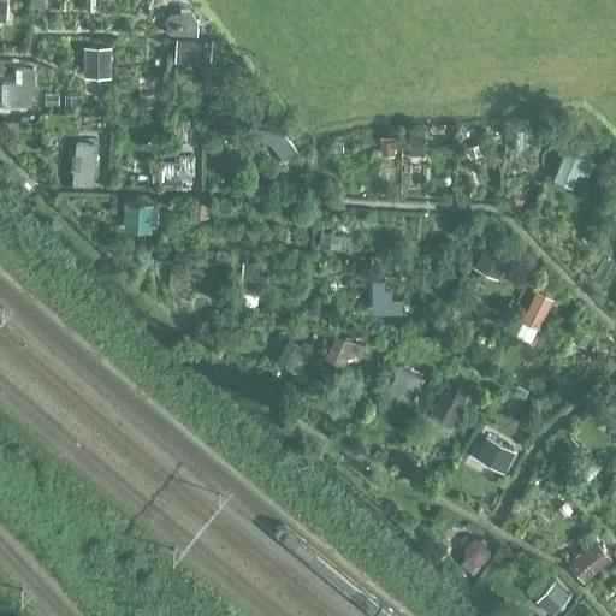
[(169,16),(169,30),(172,34),(199,35),(199,19),(194,13),(172,12),(169,16)]
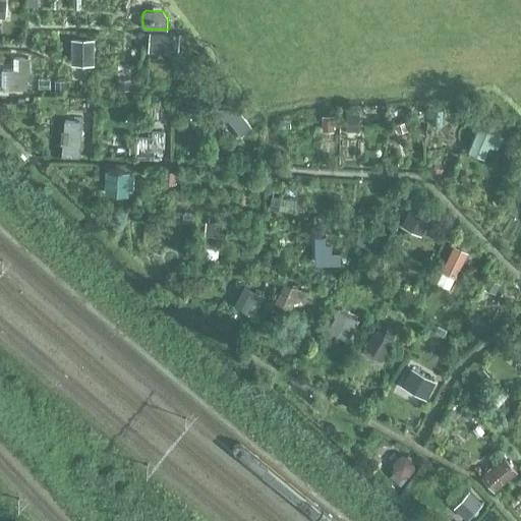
[(179,35),(151,33),(150,50),(178,51),(179,35)]
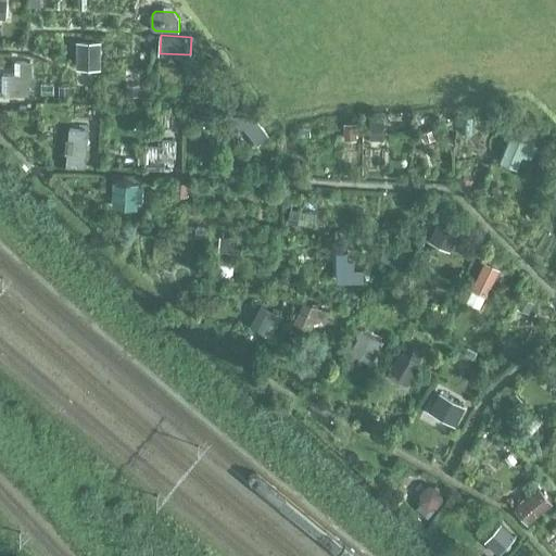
[(99,67),(99,45),(78,45),(78,67),(99,67)]
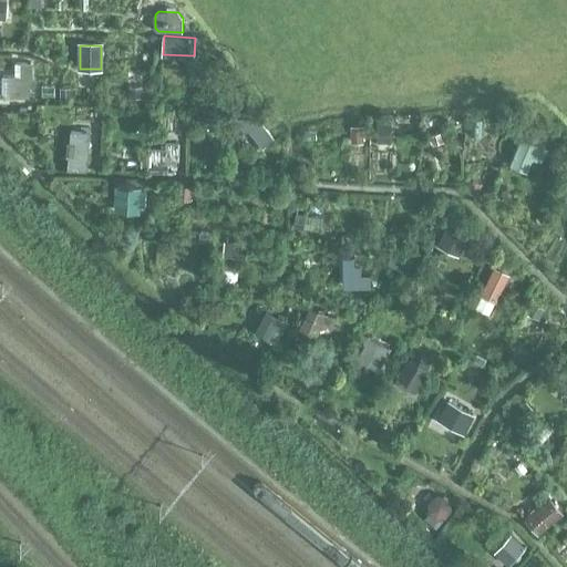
[(29,96),(28,76),(31,76),(31,63),(20,63),(20,76),(8,76),(9,96),(29,96)]
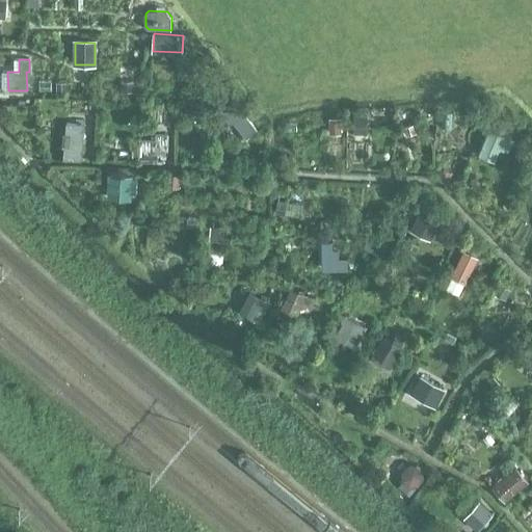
[(134,81),(122,81),(122,91),(134,91),(134,81)]
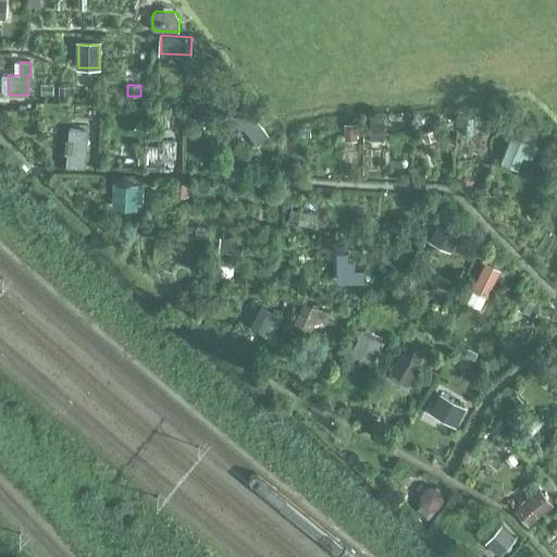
[(269,136),(258,122),(240,116),(232,118),(234,130),(243,128),(247,131),(258,145),(269,136)]
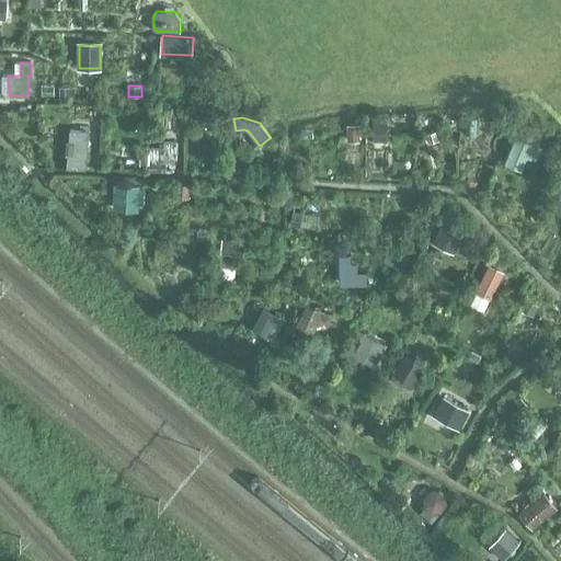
[(386,123),(373,123),(373,140),(386,140),(386,123)]
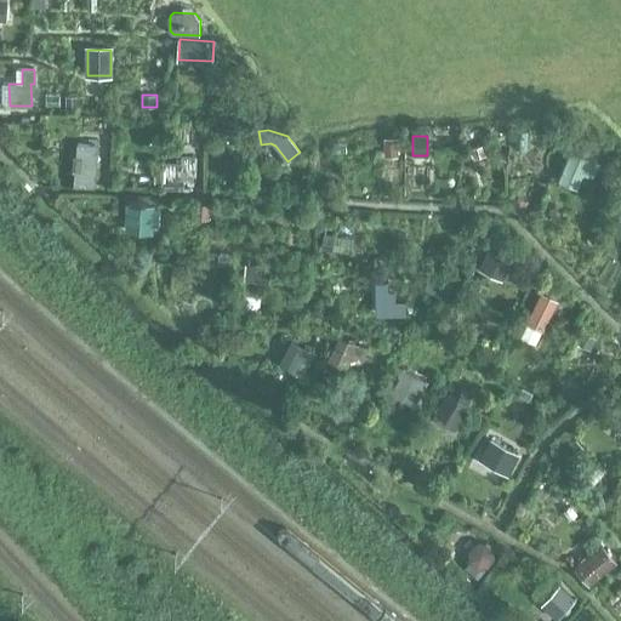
[(397,138),(383,138),(385,157),(398,157),(397,138)]
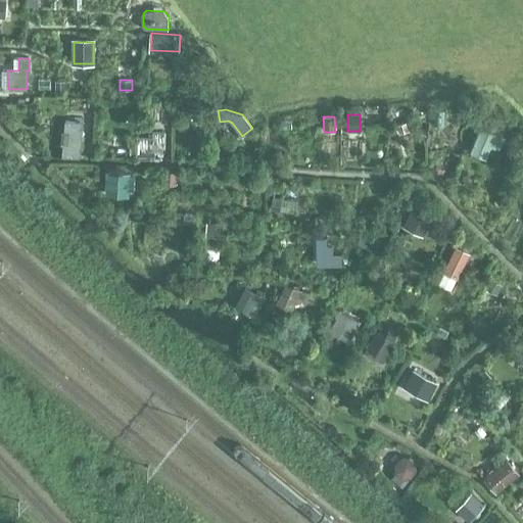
[(294,117),(285,120),(286,128),(295,127),(294,117)]
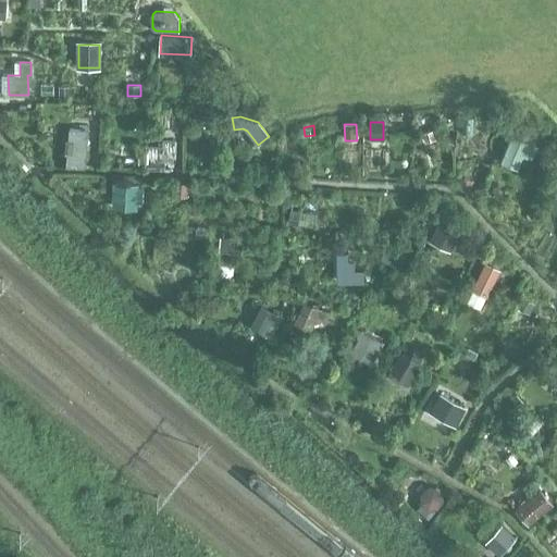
[(69,128),(67,139),(73,139),(72,152),(66,152),(66,164),(83,165),(85,130),(69,128)]
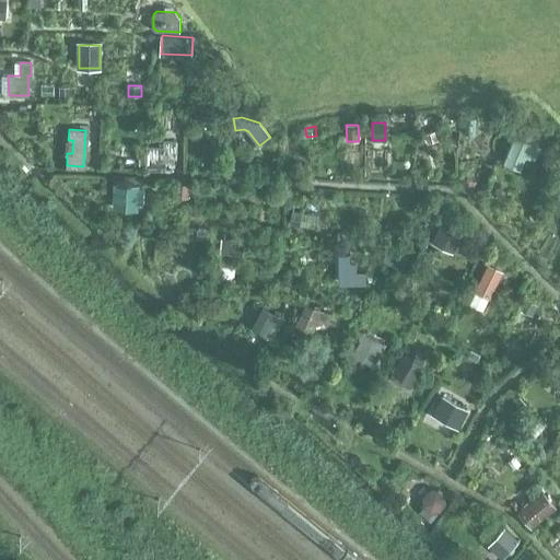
[(538,148),(514,138),(504,162),(521,168),(526,155),(534,159),(538,148)]
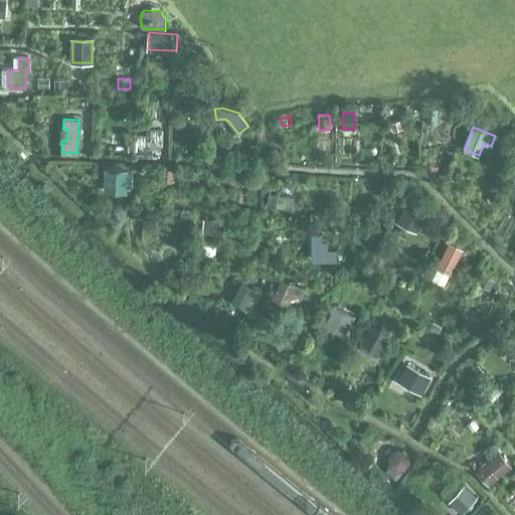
[(151,130),(151,134),(136,133),(134,153),(150,154),(150,147),(159,148),(160,130),(151,130)]
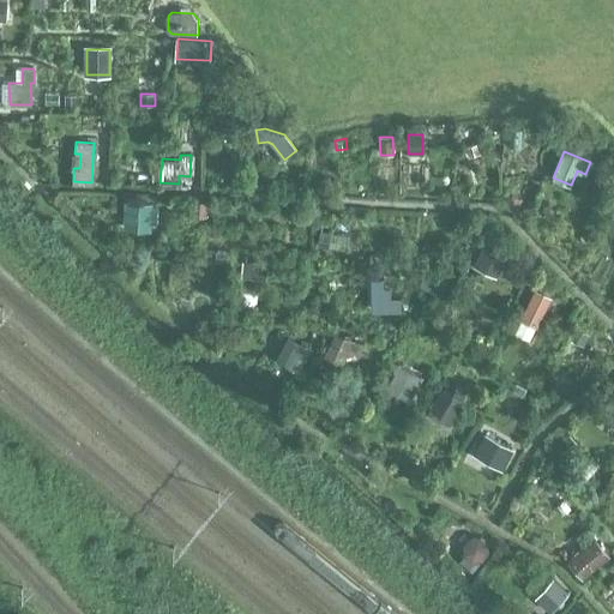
[(194,203),(194,216),(206,216),(206,204),(194,203)]
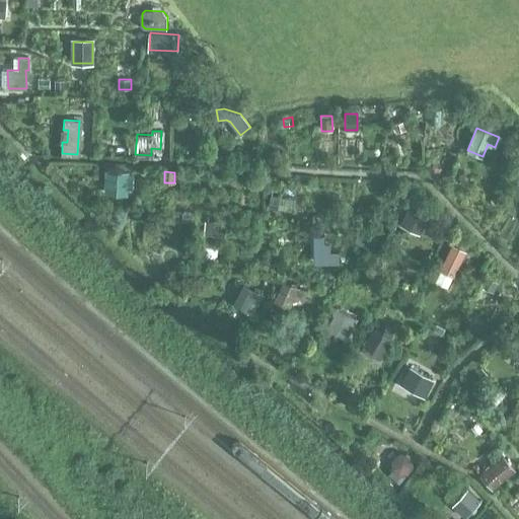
[(128,173),(107,172),(106,193),(127,194),(127,188),(131,188),(132,175),(128,175),(128,173)]
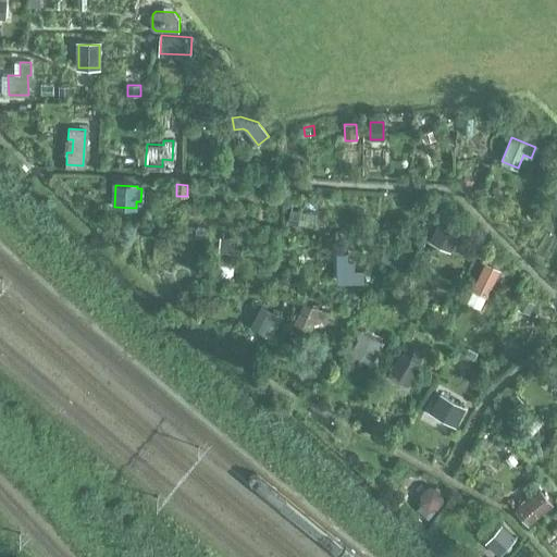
[(455,237),(459,229),(440,219),(429,240),(445,248),(450,235),(455,237)]
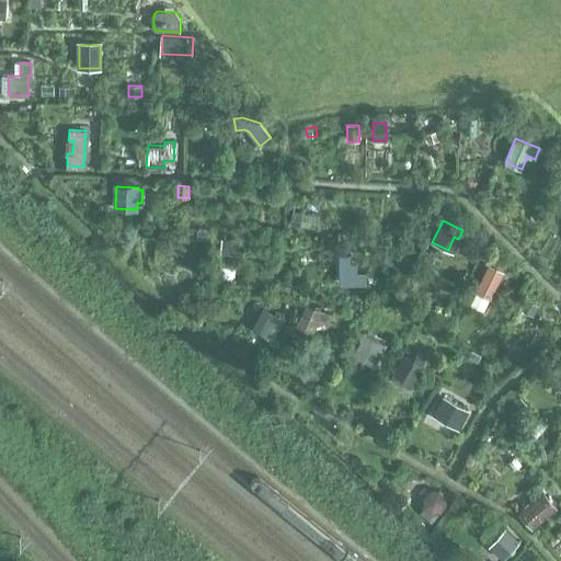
[(245,240),(241,240),(241,241),(222,240),(222,253),(244,255),(245,240)]
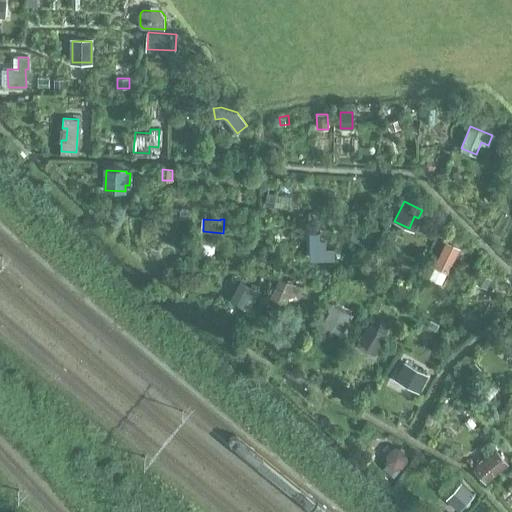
[(313,242),(313,257),(330,257),(330,256),(334,256),(334,252),(330,251),(326,250),(326,242),(319,242),(319,233),(314,233),(314,242),(313,242)]
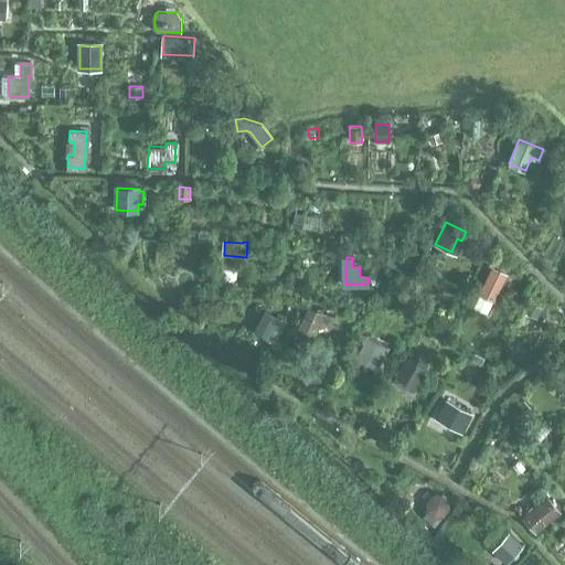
[(504,276),(491,269),(480,294),(493,300),(504,276)]
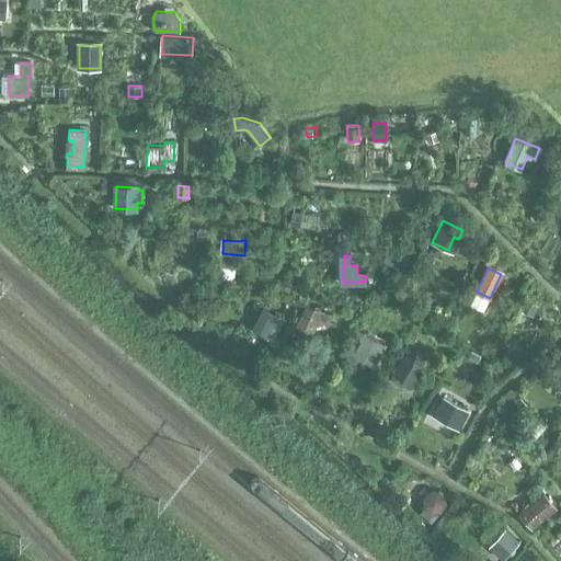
[(533,313),(535,311),(540,315),(542,310),(525,300),(521,307),(533,313)]
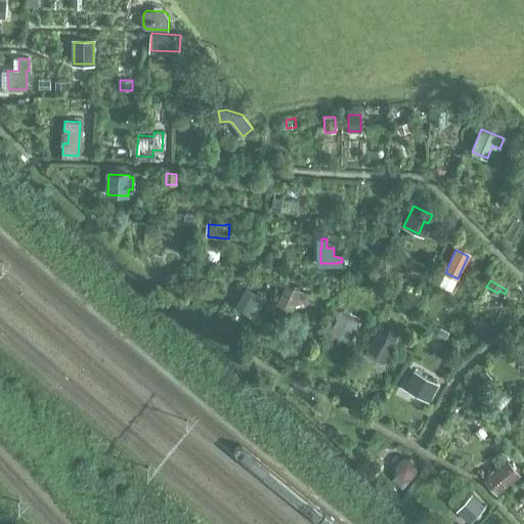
[(294,287),(285,284),(276,300),(293,306),(297,298),(306,301),(310,290),(299,289),(299,285),(295,284),(294,287)]
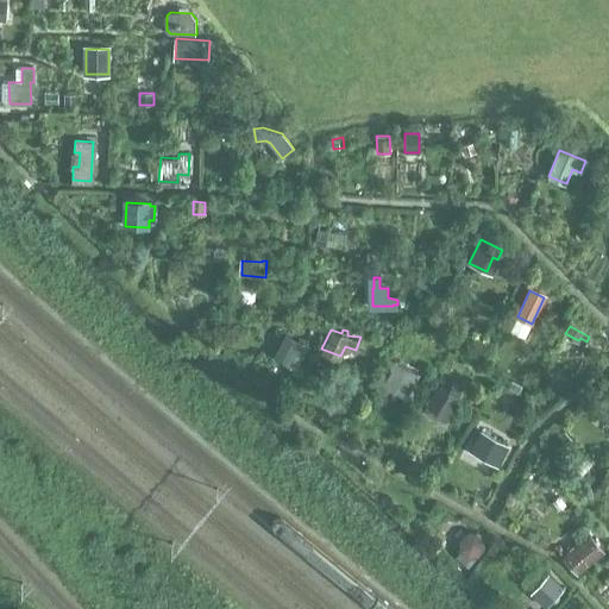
[(287,336),(276,358),(297,369),(308,347),(287,336)]
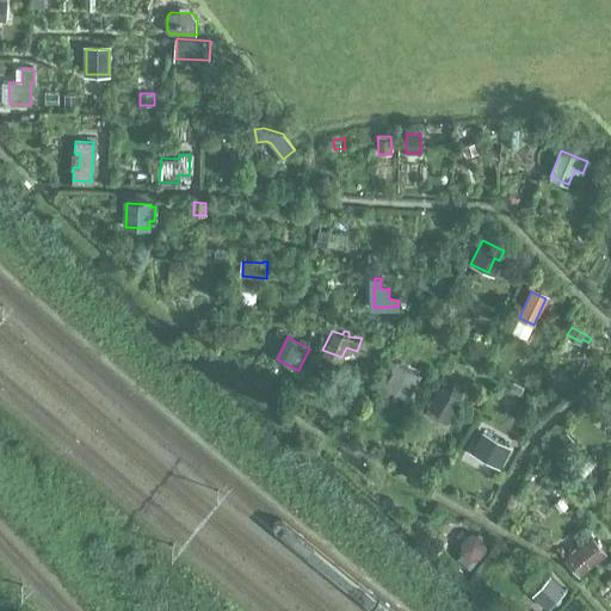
[(399,368),(389,384),(409,396),(419,380),(399,368)]
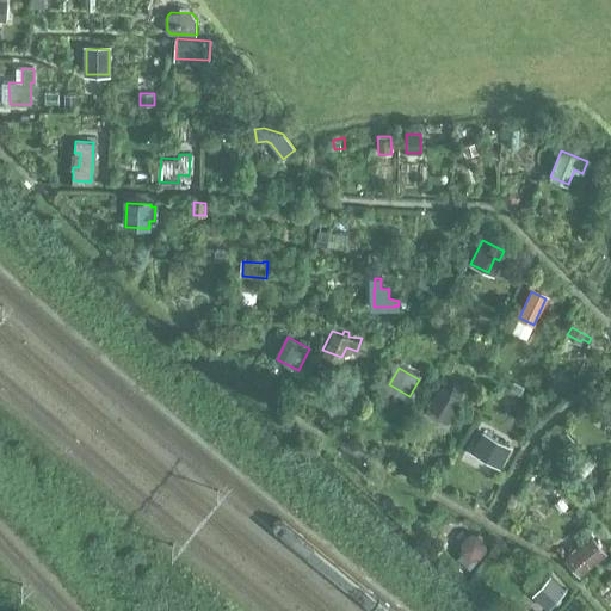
[(452,389),(449,395),(440,389),(427,412),(446,423),(462,394),(452,389)]
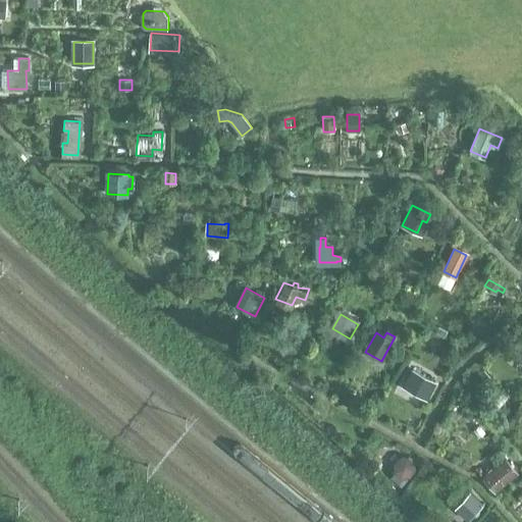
[(521,362),(521,336),(511,356),(521,362)]
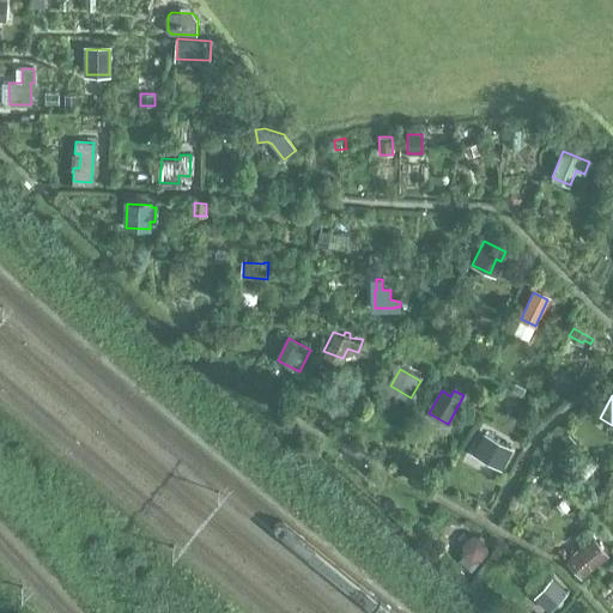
[(473,451),(507,468),(517,445),(484,430),(473,451)]
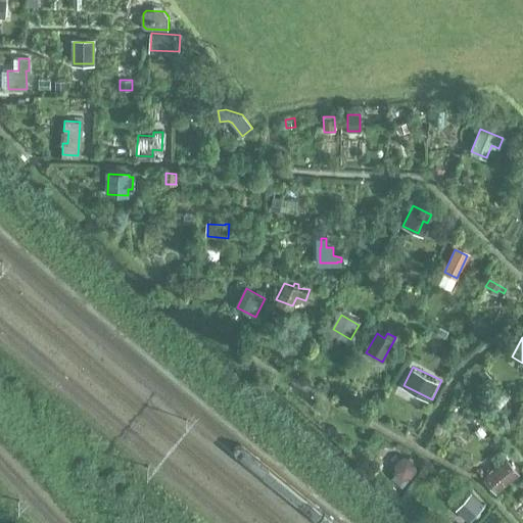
[(397,483),(401,478),(409,478),(414,472),(413,465),(408,460),(400,461),(395,466),(395,474),(392,478),(397,483)]
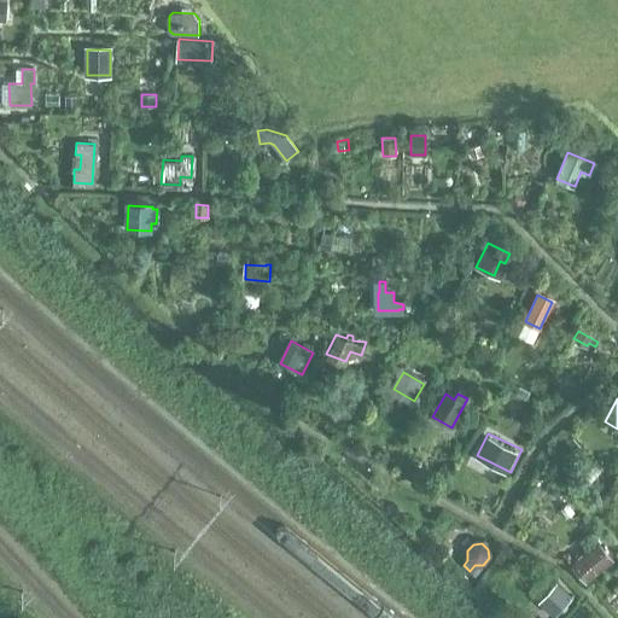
[(611,561),(599,546),(572,569),(586,583),(611,561)]
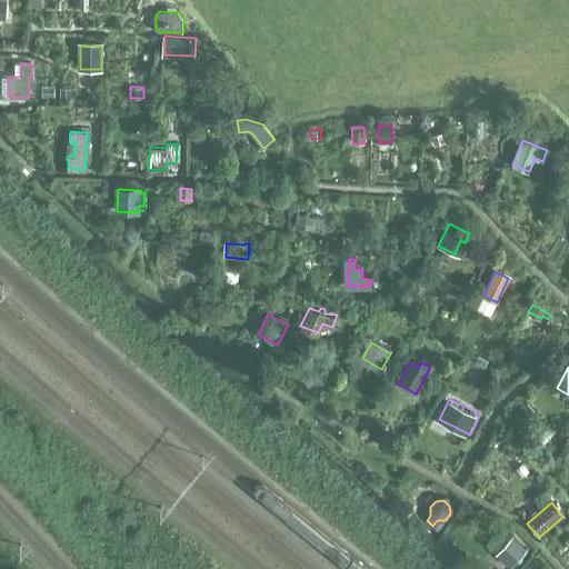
[(512,540),(498,557),(510,568),(526,551),(512,540)]
